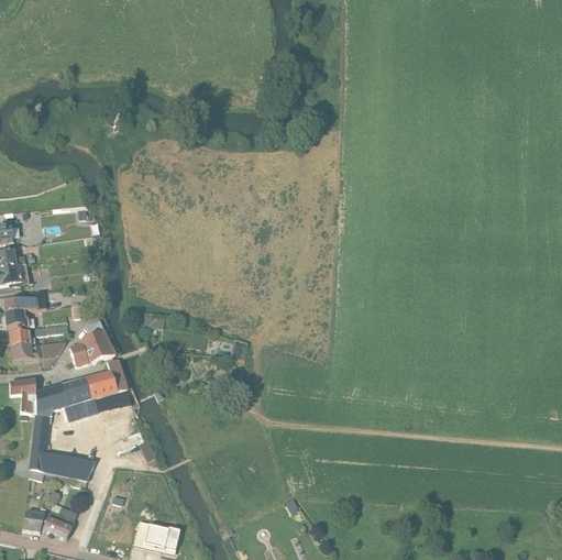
[(20,238),(19,229),(0,229),(0,242),(14,242),(14,239),(20,238)]
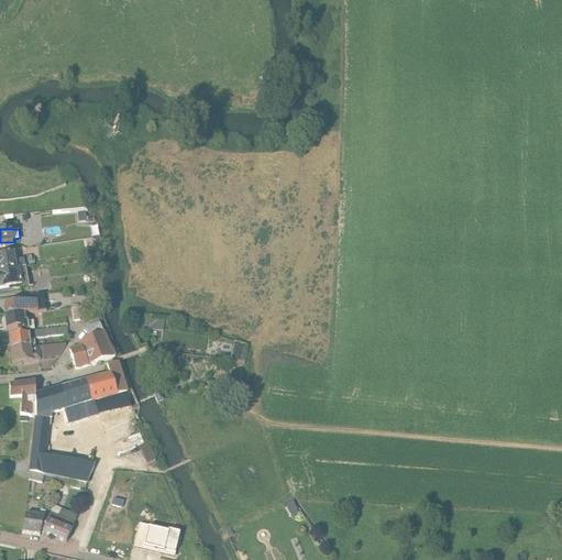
[(0,253),(0,268),(25,264),(33,263),(33,262),(34,261),(33,253),(24,254),(24,256),(17,259),(14,251),(13,251),(0,253)]
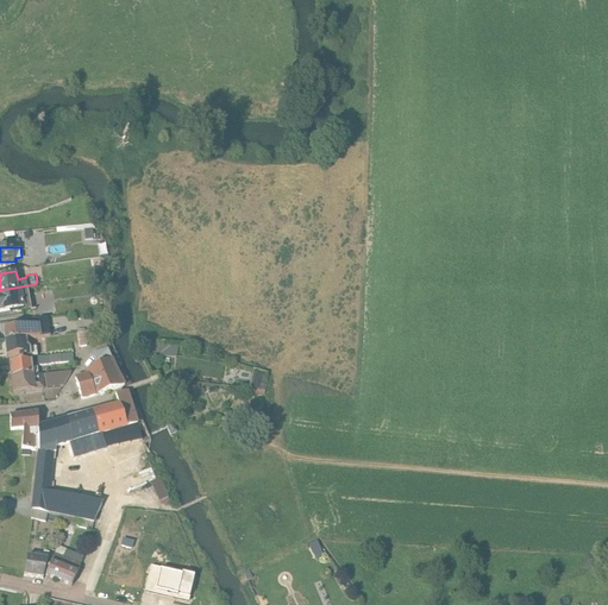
[(27,285),(0,290),(0,309),(10,308),(11,310),(24,308),(31,307),(27,285)]
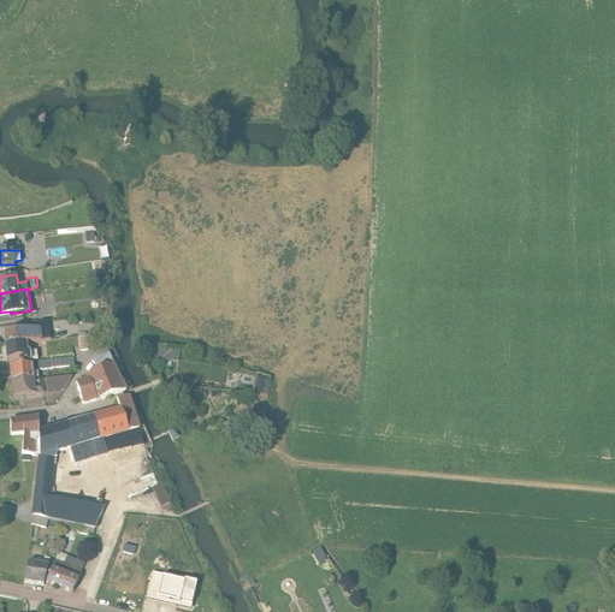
[(5,332),(6,343),(28,340),(42,338),(41,327),(5,332)]
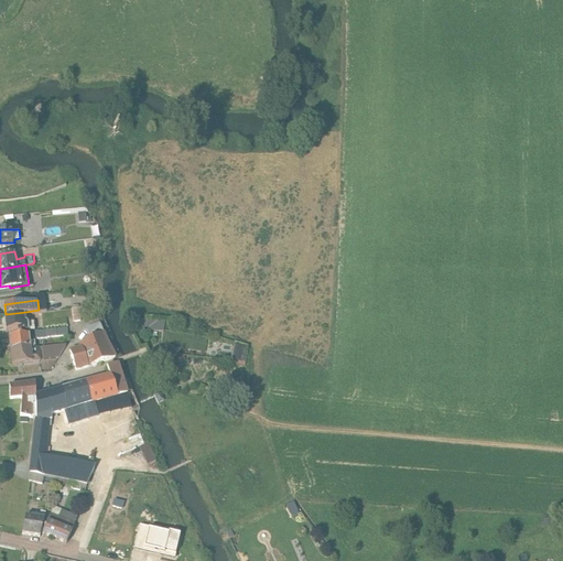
[(83,304),(73,306),(74,319),(82,317),(83,304)]
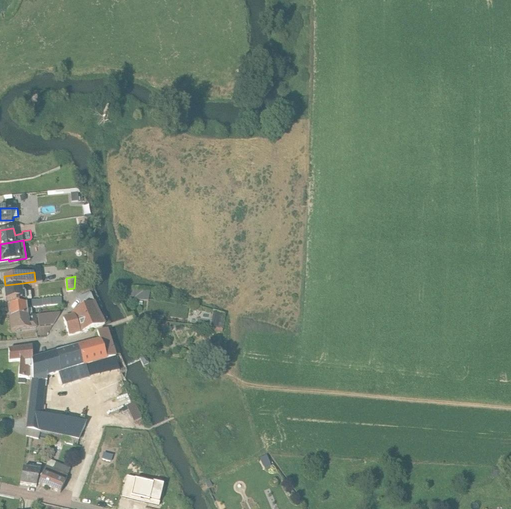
[(23,283),(5,285),(6,297),(16,296),(17,299),(32,297),(31,289),(23,290),(23,283)]
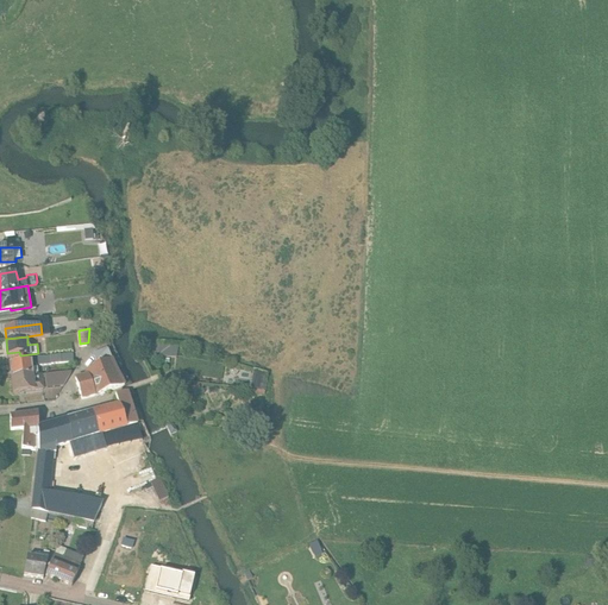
[(160,342),(149,342),(149,351),(161,351),(161,354),(177,354),(179,344),(160,342)]
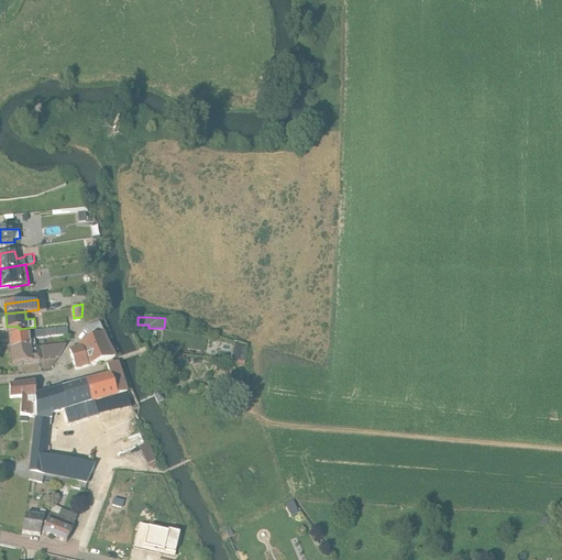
[(70,350),(76,366),(110,357),(116,354),(99,320),(98,320),(100,324),(88,328),(87,326),(86,326),(90,336),(80,340),(81,344),(72,348),(70,350)]
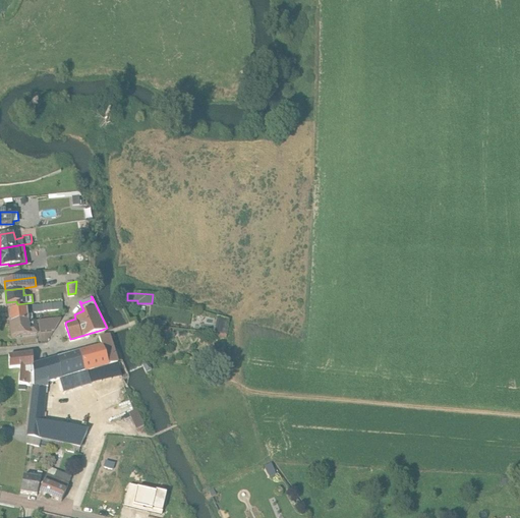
[(62,299),(34,302),(34,309),(63,306),(62,299)]
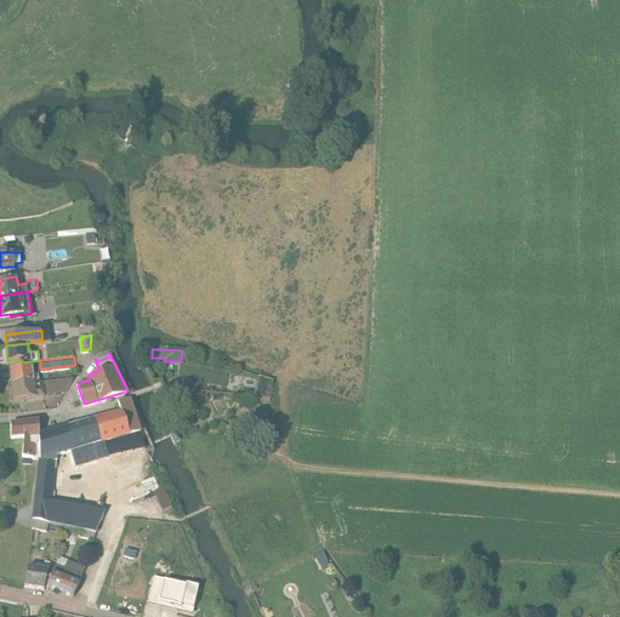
[(11,369),(12,382),(40,380),(39,371),(34,371),(33,366),(11,369)]
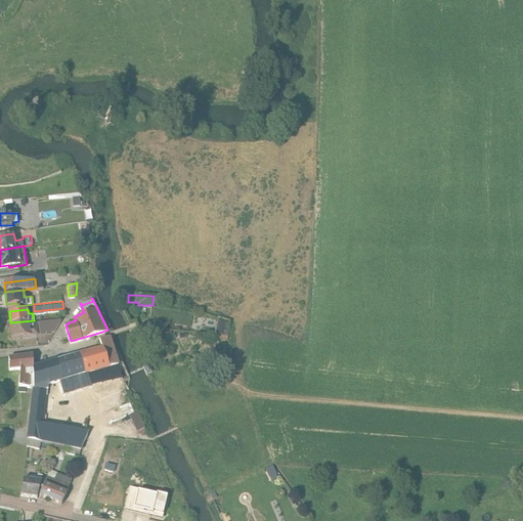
[(219,315),(216,333),(228,335),(230,318),(219,315)]
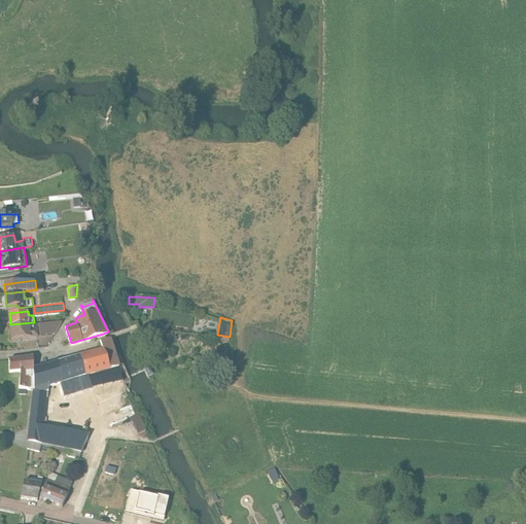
[(34,322),(10,324),(12,338),(30,336),(38,335),(38,334),(55,333),(62,319),(34,322)]
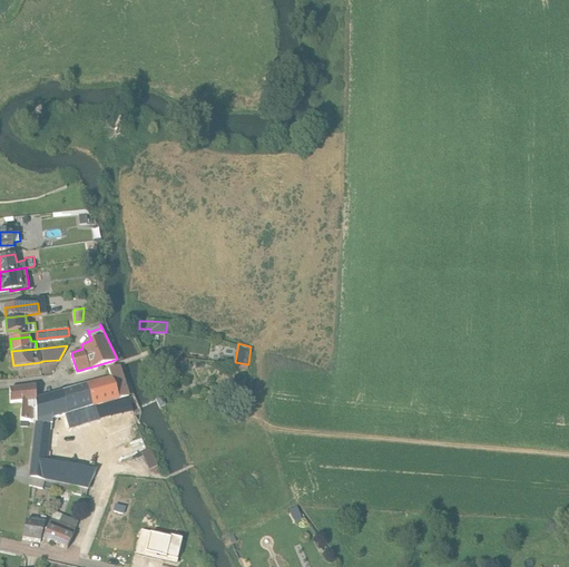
[(109,369),(111,378),(119,398),(128,394),(119,365),(109,369)]
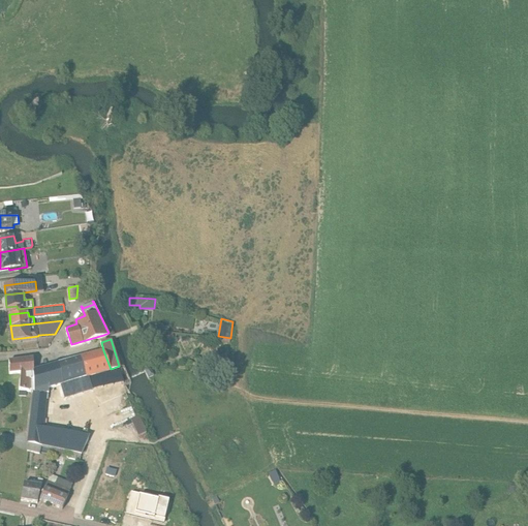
[(103,350),(81,357),(87,374),(87,376),(111,369),(103,350)]
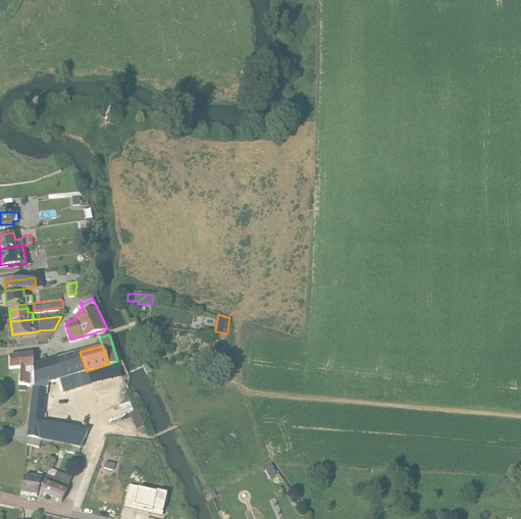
[(34,363),(33,352),(9,354),(9,366),(20,365),(19,386),(27,386),(27,382),(34,383),(29,433),(42,435),(43,436),(51,437),(82,444),(85,445),(88,427),(64,422),(44,419),(47,384),(48,384),(48,381),(61,377),(64,388),(91,381),(92,382),(122,375),(117,361),(109,364),(86,371),(86,369),(61,376),(57,357),(34,363)]
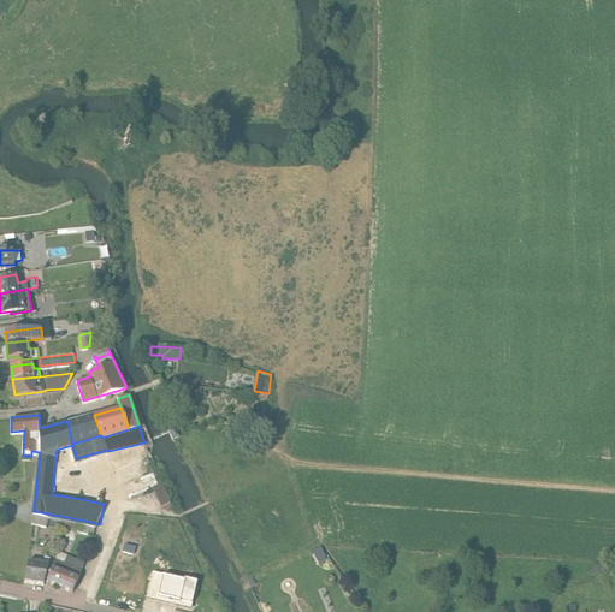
[(94,415),(67,421),(72,444),(101,435),(94,415)]
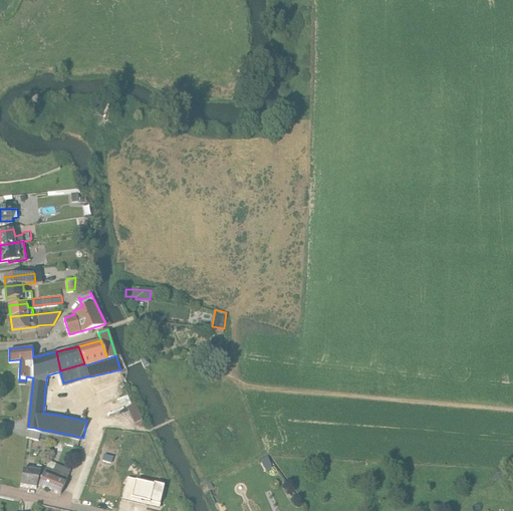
[(145,352),(141,356),(145,365),(150,361),(145,352)]
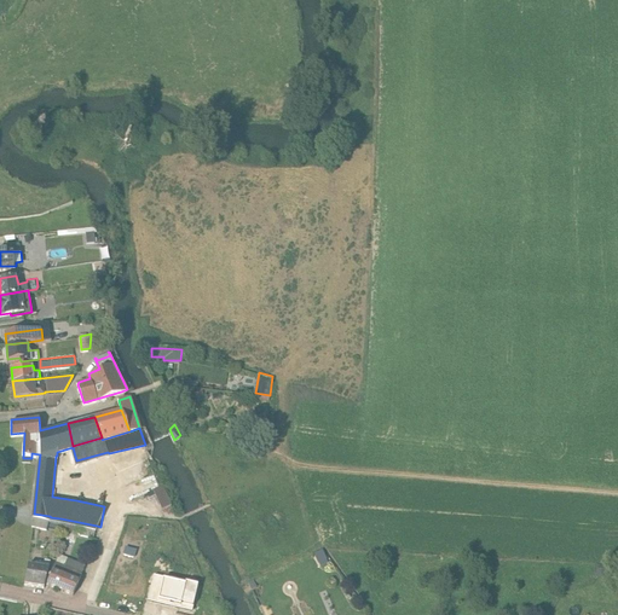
[(172,502),(163,483),(148,491),(150,494),(155,492),(162,506),(172,502)]
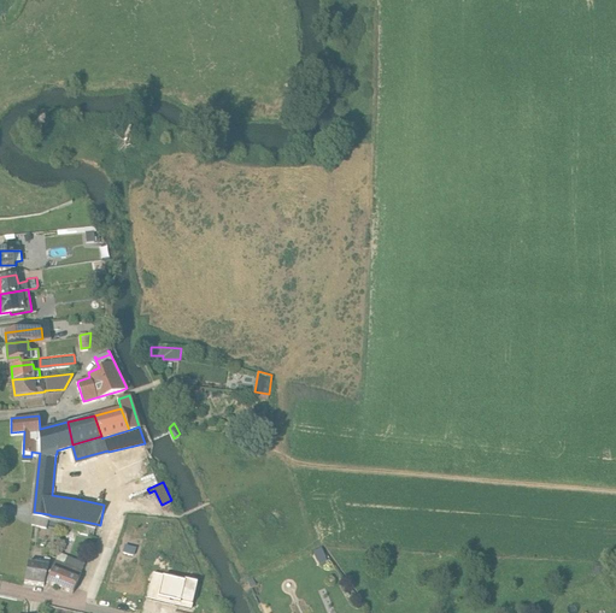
[(34,512),(33,522),(47,524),(50,514),(34,512)]
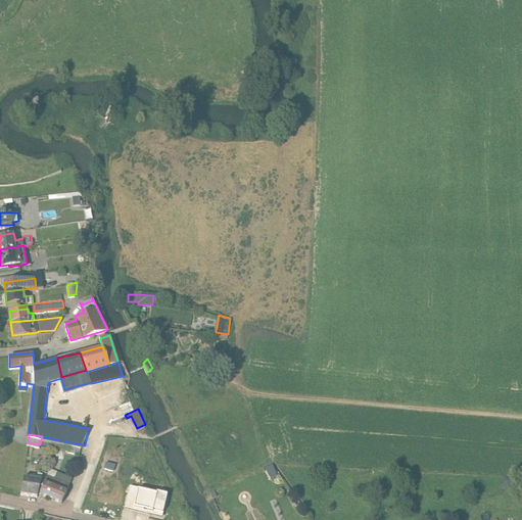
[(82,444),(51,438),(50,443),(66,446),(66,448),(80,452),(82,444)]
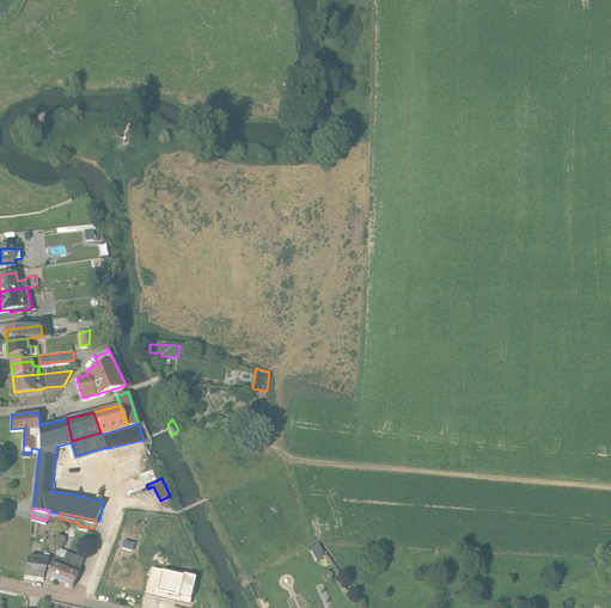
[(323,547),(321,540),(311,545),(315,556),(323,552),(321,548),(323,547)]
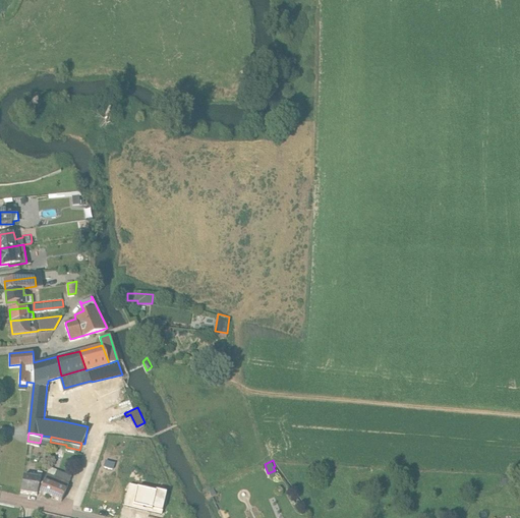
[(50,464),(40,490),(62,499),(72,473),(50,464)]
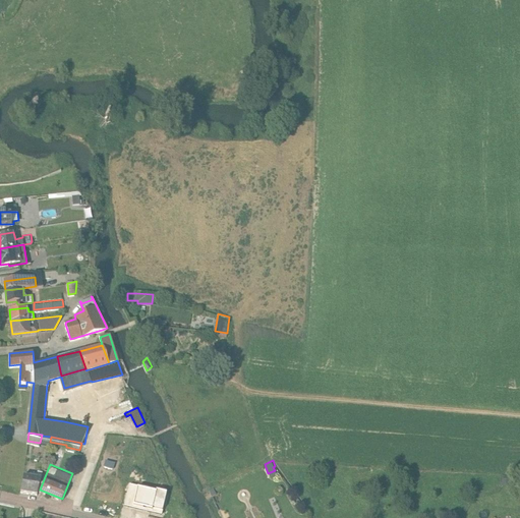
[(23,473),(20,490),(37,493),(43,469),(38,468),(38,470),(31,469),(30,474),(23,473)]
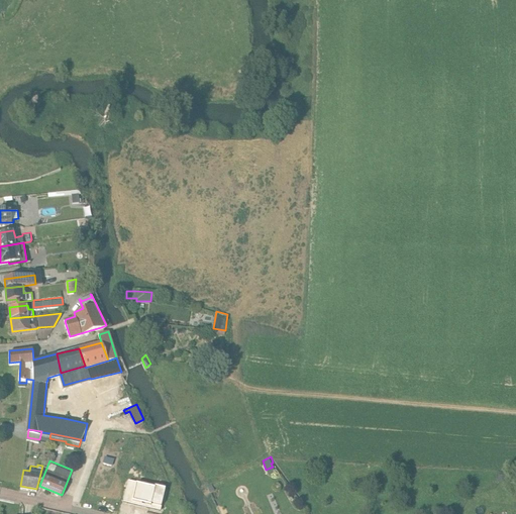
[(507,472),(507,473),(499,473),(499,480),(507,481),(507,476),(509,476),(509,473),(507,472)]
